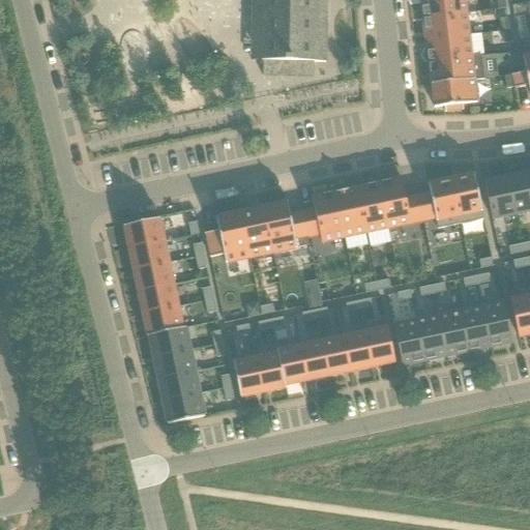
[(252,0),(252,38),(262,38),(262,62),(325,63),(326,0),(252,0)]
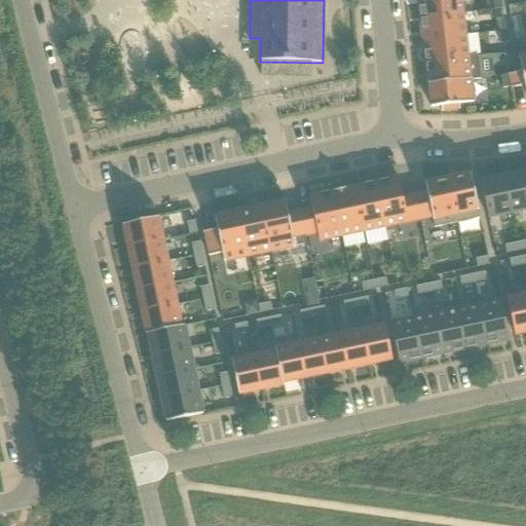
[(459,0),(417,0),(420,19),(462,13),(459,0)]
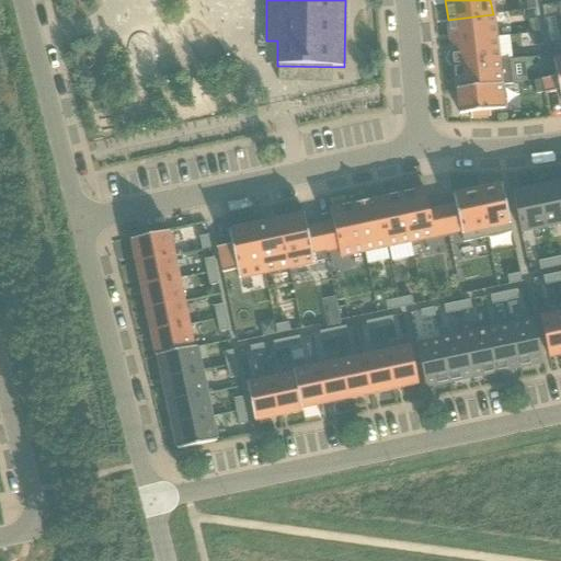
[(536,10),(534,0),(525,0),(527,11),(536,10)]
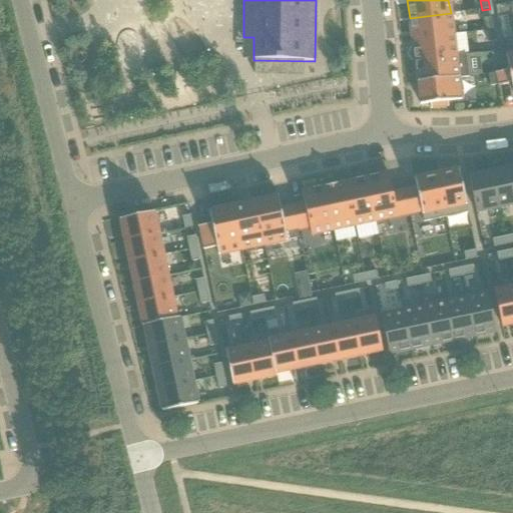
[(453,35),(451,13),(410,18),(412,40),(453,35)]
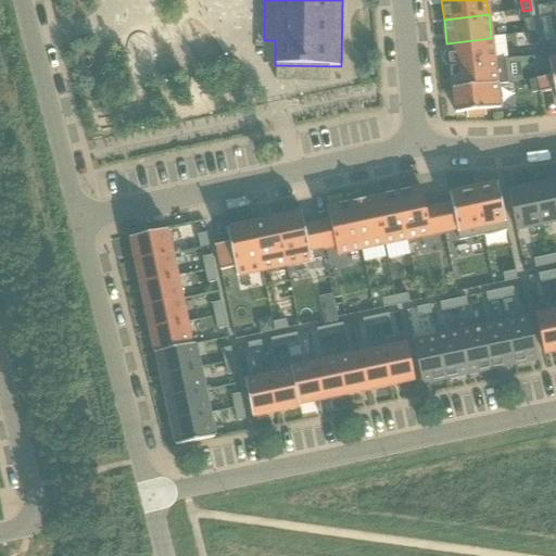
[(534,32),(532,19),(523,21),(526,34),(534,32)]
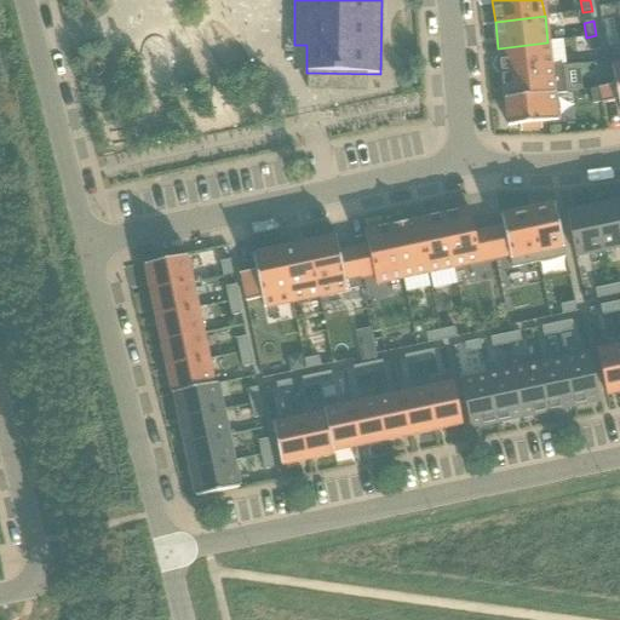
[(600,50),(596,35),(586,38),(590,52),(600,50)]
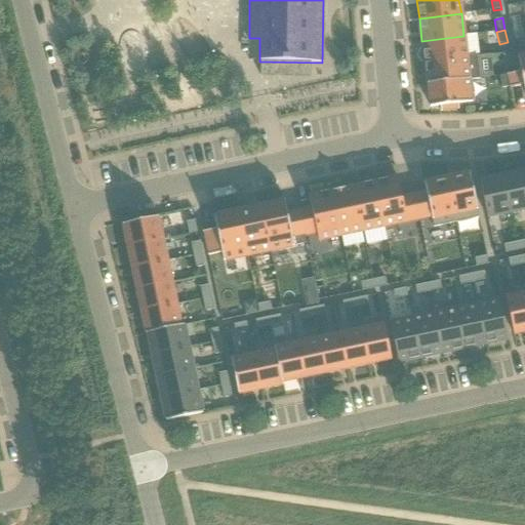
[(467,56),(463,36),(421,41),(425,63),(476,56),(476,55),(467,56)]
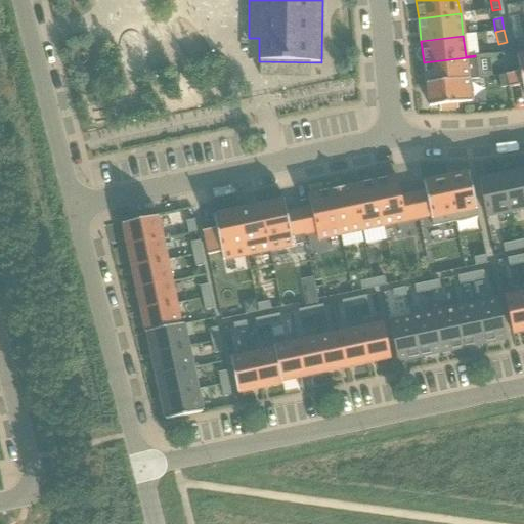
[(523,95),(523,50),(515,52),(519,72),(506,75),(509,88),(522,85),(523,95)]
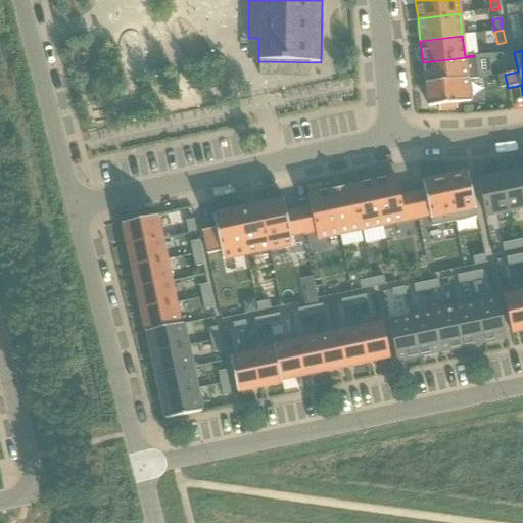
[(477,79),(474,56),(423,62),(425,85),(477,79)]
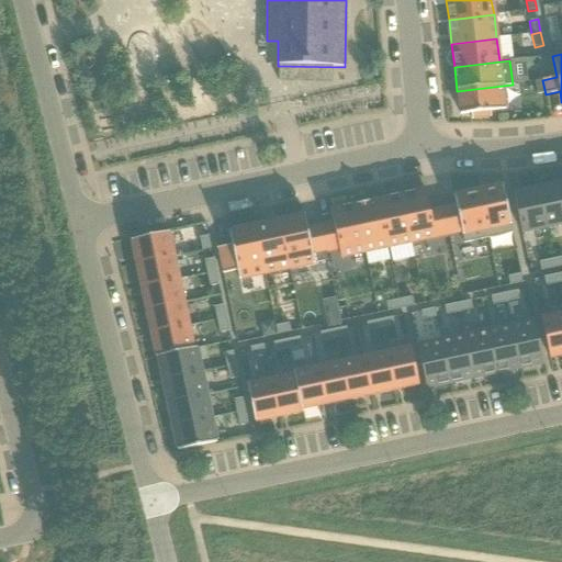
[(557,77),(554,68),(541,70),(543,79),(557,77)]
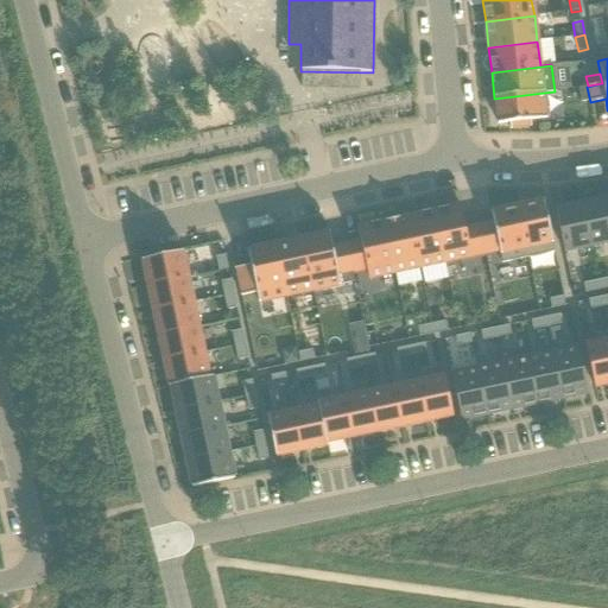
[(590,101),(587,87),(577,88),(581,102),(590,101)]
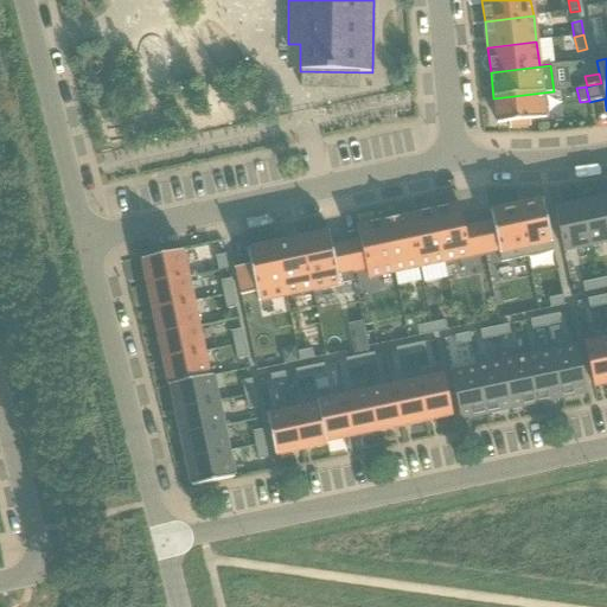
[(554,91),(493,98),(497,125),(508,123),(509,129),(530,127),(529,121),(545,119),(542,94),(554,91)]
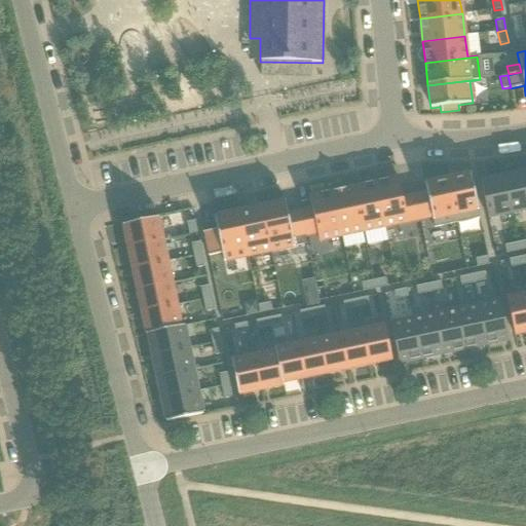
[(525,181),(524,173),(502,178),(511,214),(525,210),(525,181)]
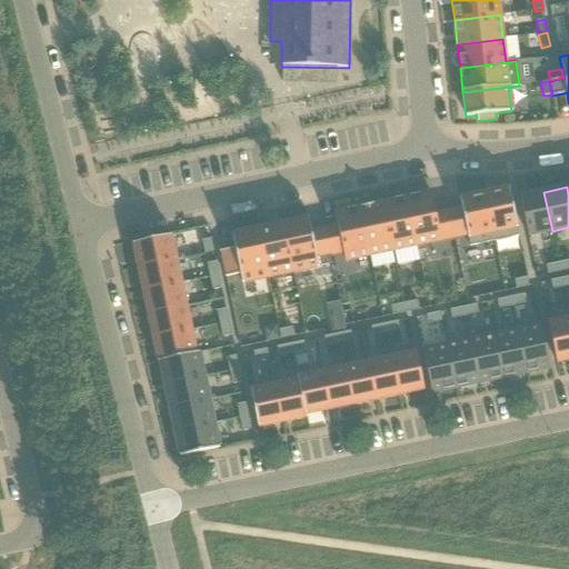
[(493,241),(518,237),(508,188),(483,193),(493,241)]
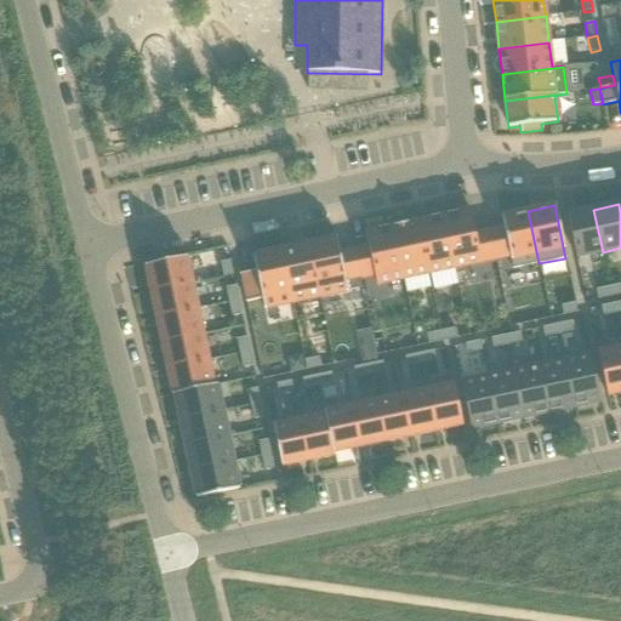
[(454,268),(495,260),(489,231),(474,234),(469,210),(443,216),(454,268)]
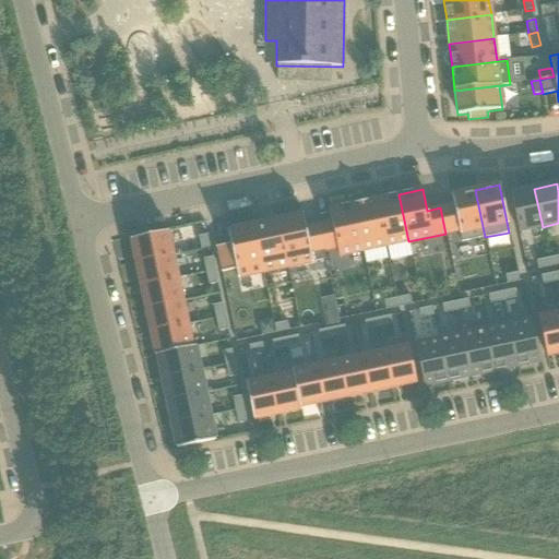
[(534,189),(510,193),(519,233),(543,227),(534,189)]
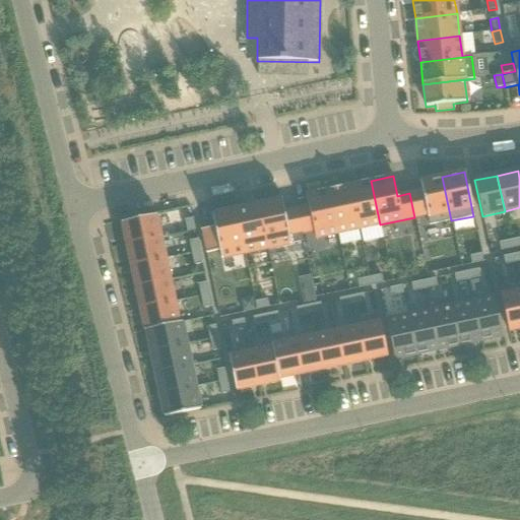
[(414,217),(427,214),(429,225),(451,220),(442,177),(419,182),(421,191),(409,193),(414,217)]
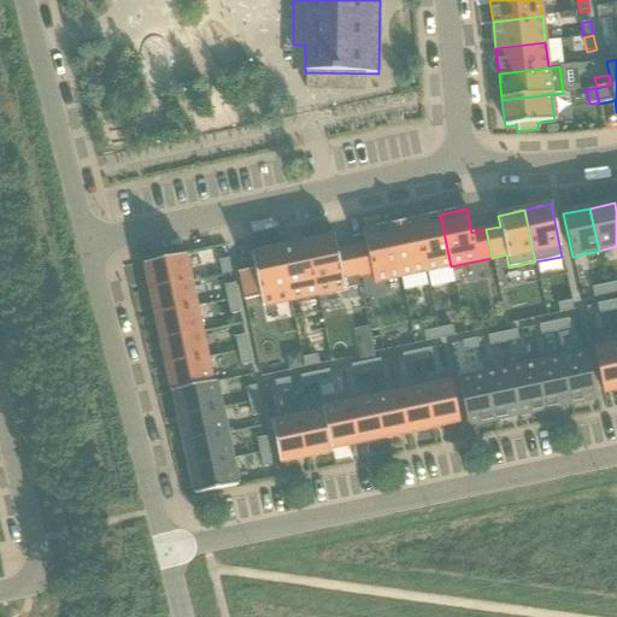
[(425,272),(451,266),(440,215),(415,219),(425,272)]
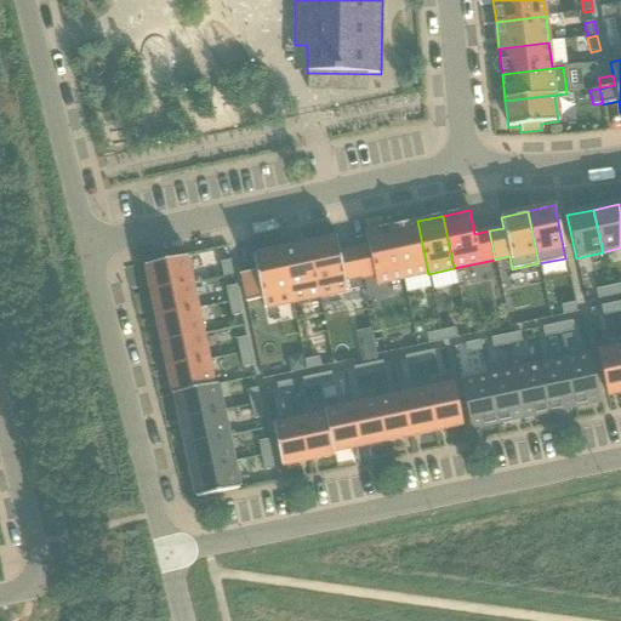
[(403,279),(428,274),(417,221),(392,227),(403,279)]
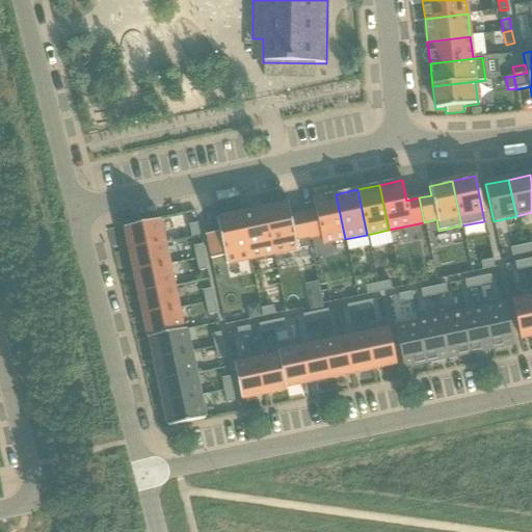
[(309,239),(320,236),(322,244),(345,239),(336,194),(313,198),(315,212),(303,215),(309,239)]
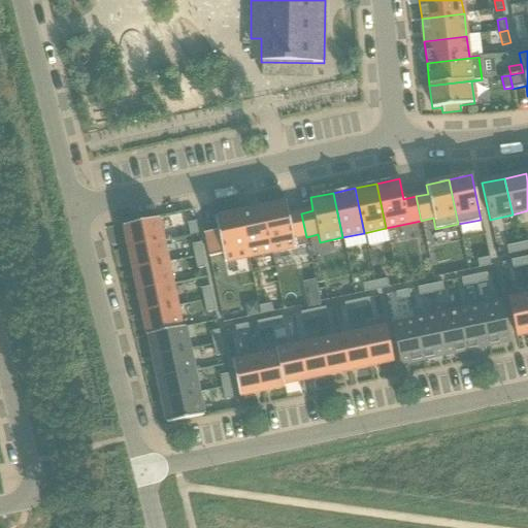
[(286,202),(262,207),(271,253),(307,245),(306,237),(301,213),(289,216),(286,202)]
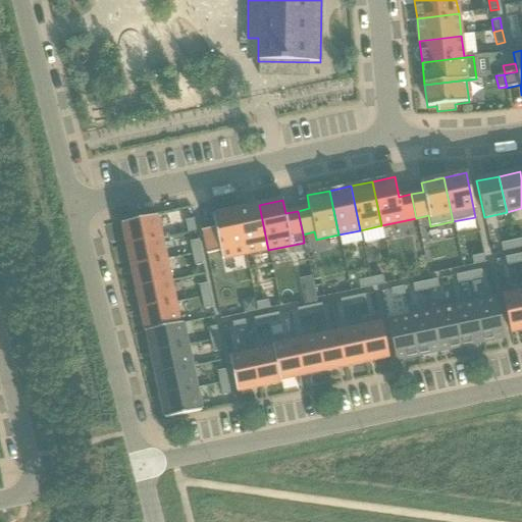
[(246,255),(268,250),(259,205),(236,210),(246,255)]
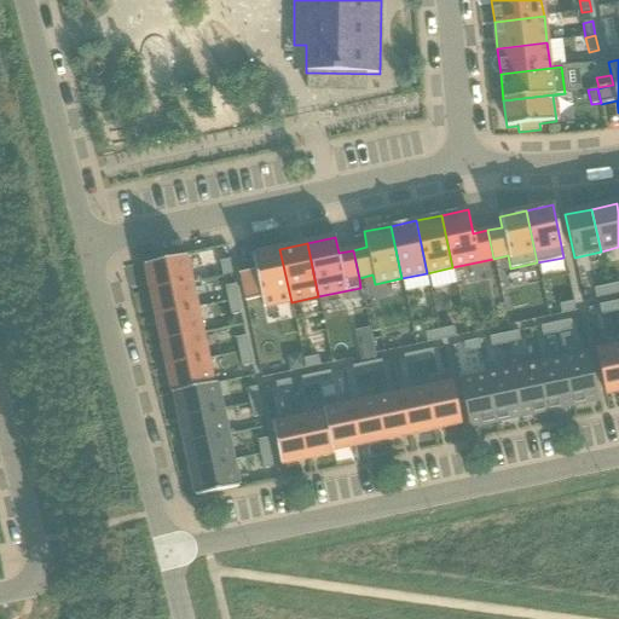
[(279,249),(252,255),(255,270),(239,273),(246,302),(261,299),(262,308),(291,302),(279,249)]
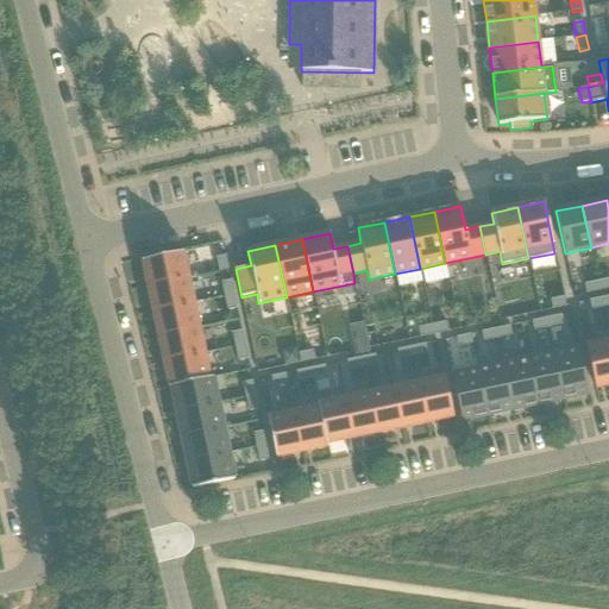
[(146,287),(189,278),(183,252),(142,261),(146,287)]
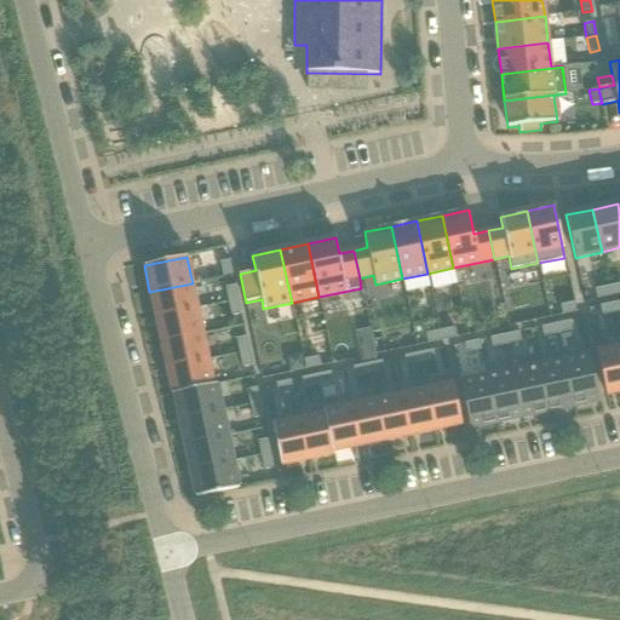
[(233,275),(229,260),(219,263),(223,277),(233,275)]
